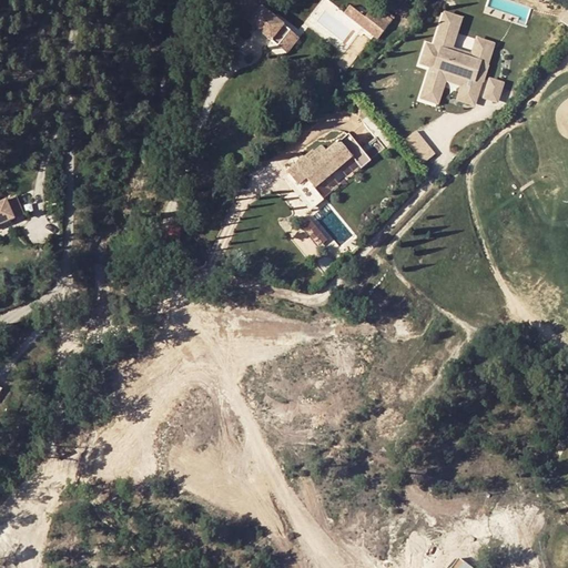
[(280,48),(292,32),(270,17),(282,0),(251,0),(251,1),(249,0),(233,0),(227,8),(280,48)]
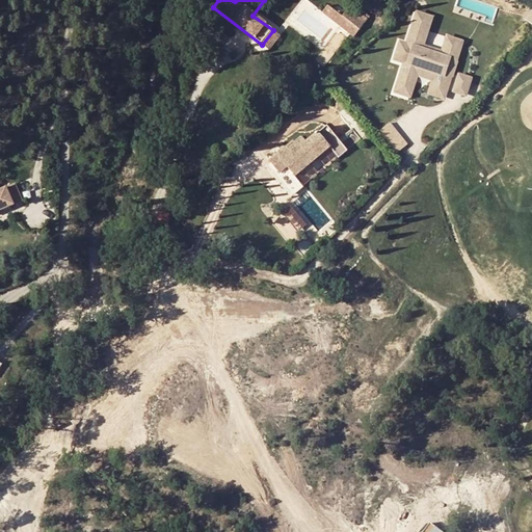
[(336,24),(341,17),(327,5),(321,12),(336,24)]
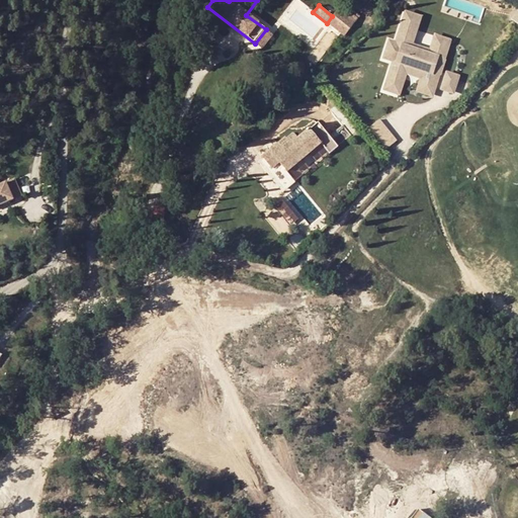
[(343,36),(355,20),(339,8),(332,16),(327,23),(343,36)]
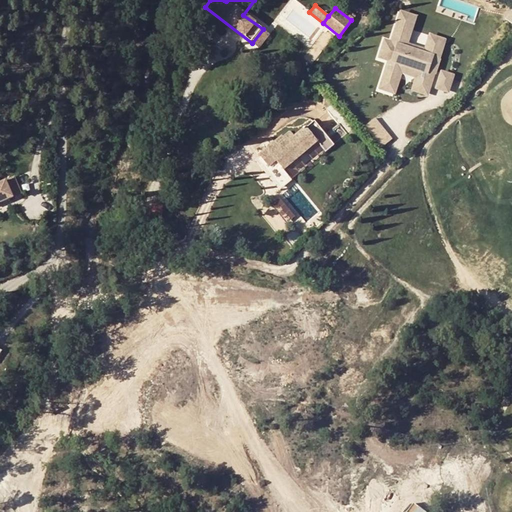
[(431,98),(447,37),(429,33),(425,48),(410,45),(418,15),(399,10),(391,39),(383,37),(377,60),(385,62),(378,91),(397,96),(402,76),(414,79),(410,92),(431,98)]
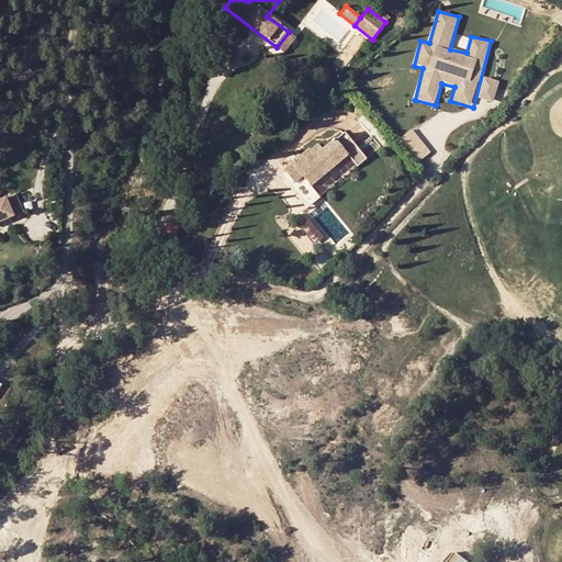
[(289,32),(277,47),(284,53),(295,37),(289,32)]
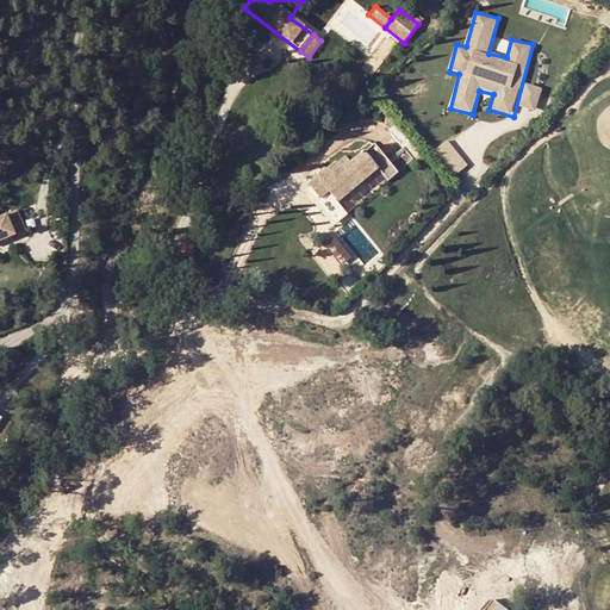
[(535,111),(543,88),(524,82),(517,104),(535,111)]
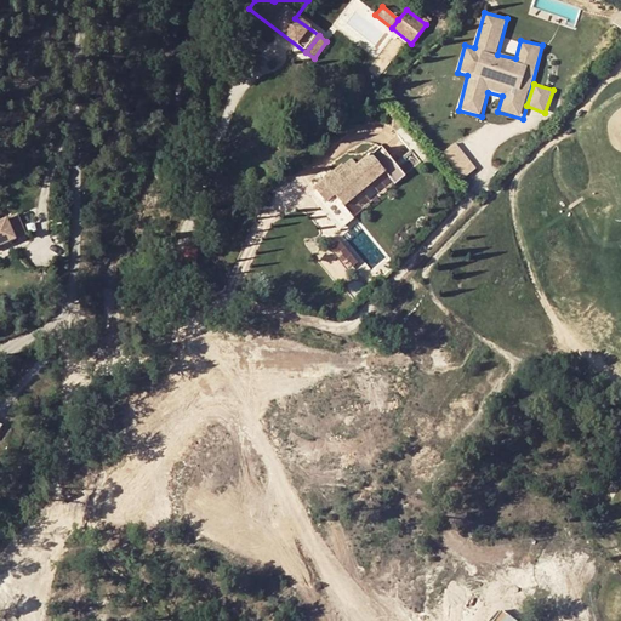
[(456,142),(443,153),(463,180),(477,167),(456,142)]
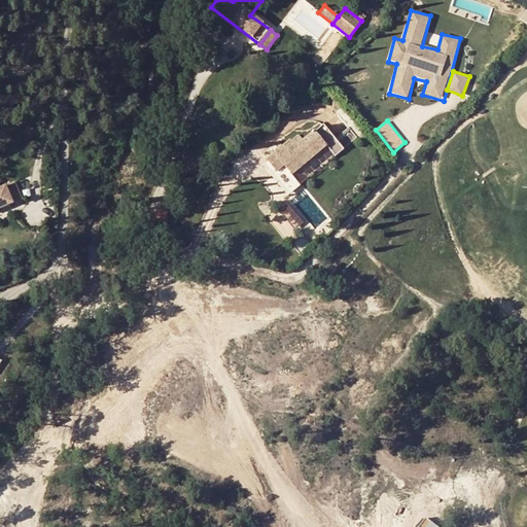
[(299,184),(345,150),(324,124),(303,140),(297,133),(262,160),(281,184),(275,189),(281,198),(299,184)]
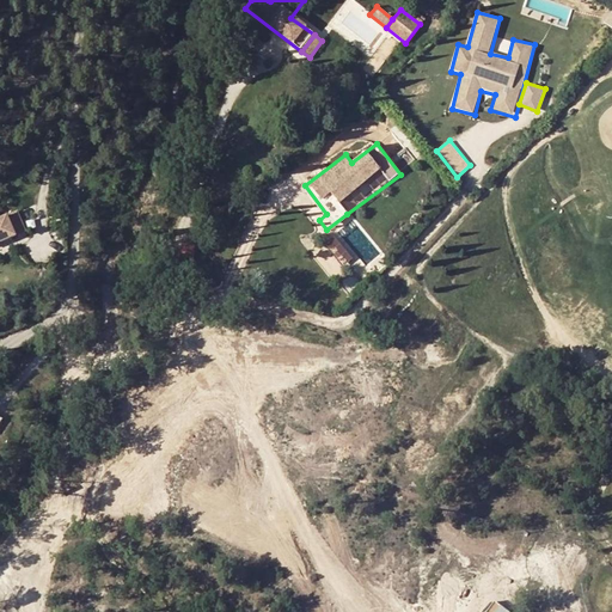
[(0,243),(24,233),(16,213),(0,219),(0,243)]
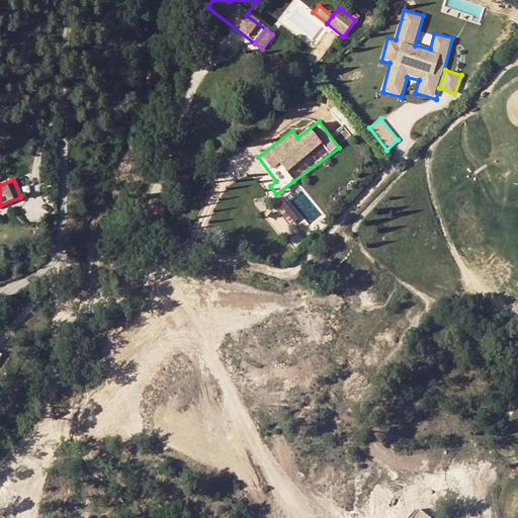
[(161,208),(152,217),(151,228),(162,230),(165,208),(161,208)]
